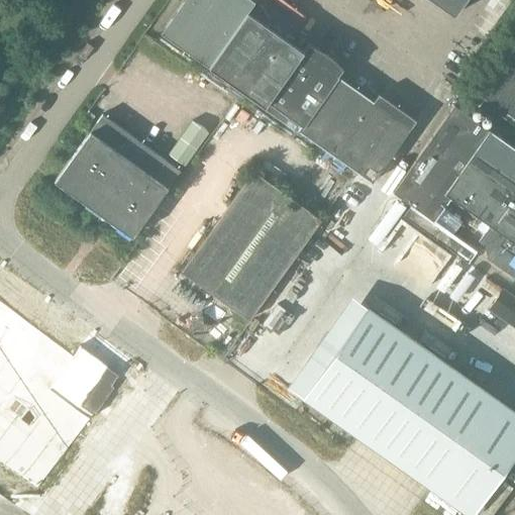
[(304,126),(299,131),(374,184),(418,122),(381,95),(375,103),(339,78),(343,71),(344,72),(345,71),(340,65),(334,60),(329,56),(322,52),(316,48),(309,45),(309,46),(305,54),(249,14),(256,3),(250,0),(187,0),(163,35),(267,109),(271,103),(304,126)]
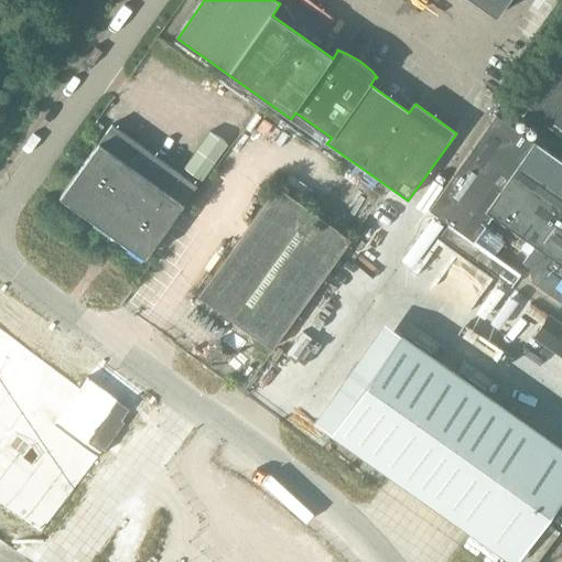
[(469,0),(497,19),(510,0),(469,0)]
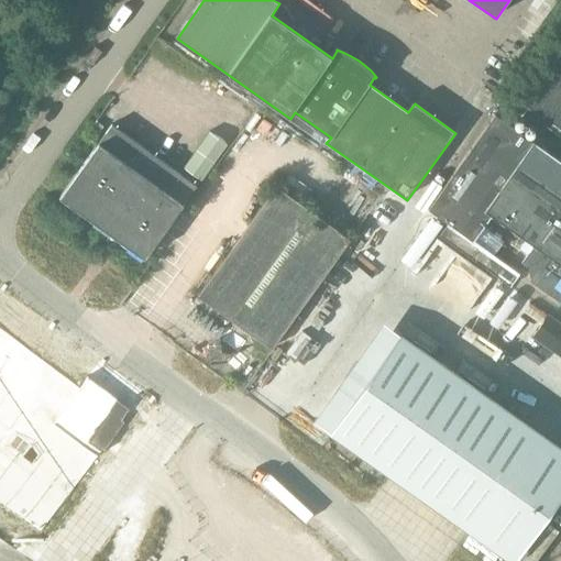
[(560,26),(512,97),(560,131),(560,26)]
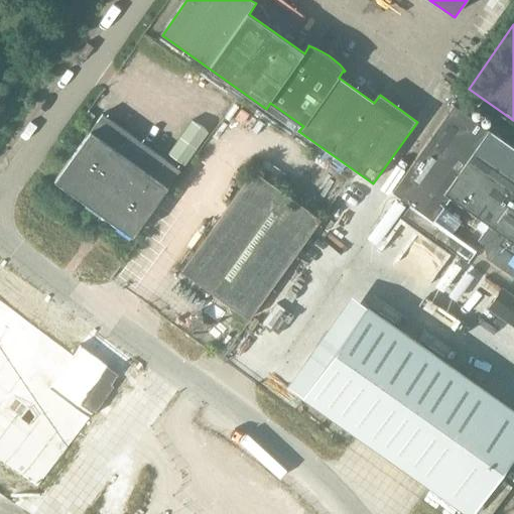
[(446,197),(513,244),(513,149),(455,108),(393,195),(430,221),(446,197)]
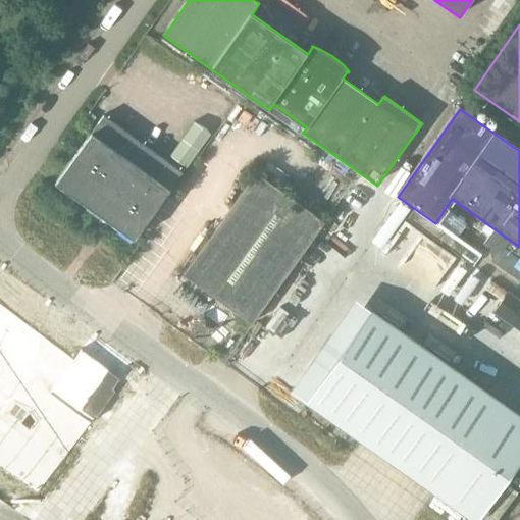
[(91,138),(57,185),(135,241),(168,194),(169,194),(184,173),(105,117),(91,138)]
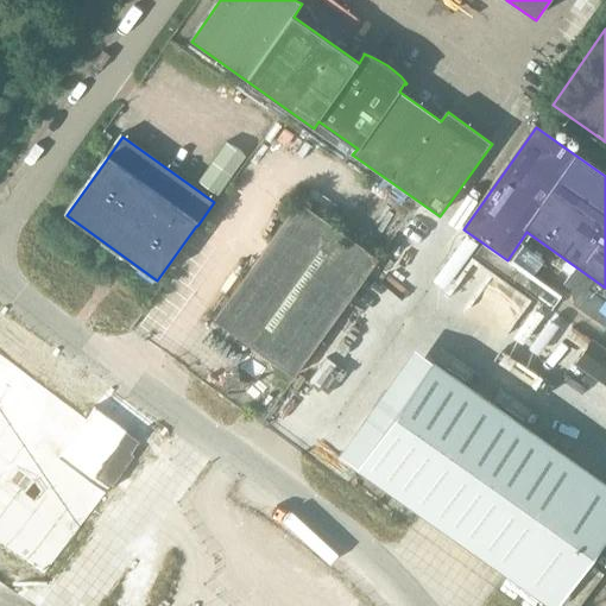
[(215,322),(295,379),(380,260),(301,203),(215,322)]
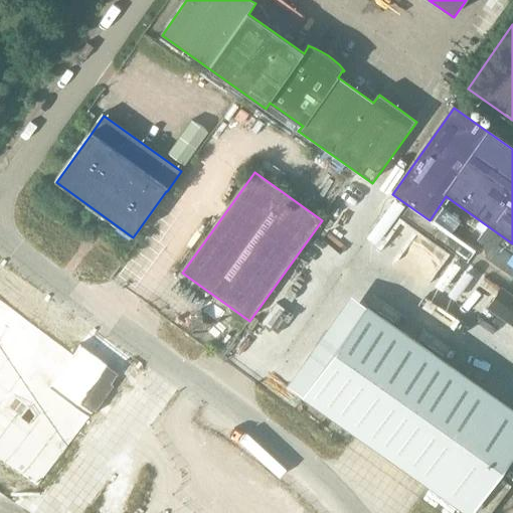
[(512,298),(496,286),(482,305),(512,327),(512,298)]
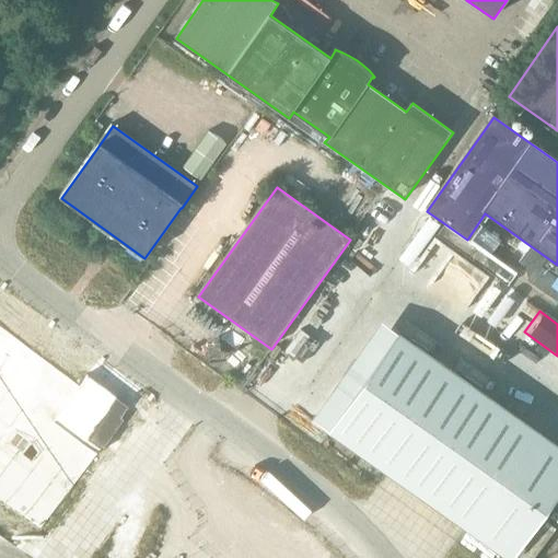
[(0,501),(43,531),(49,521),(57,526),(81,492),(76,485),(99,455),(107,463),(115,453),(116,454),(121,445),(129,434),(132,429),(134,428),(135,426),(136,425),(136,423),(136,421),(136,419),(136,417),(135,415),(134,414),(132,411),(129,408),(129,407),(93,380),(93,381),(85,375),(78,385),(0,325),(0,501)]
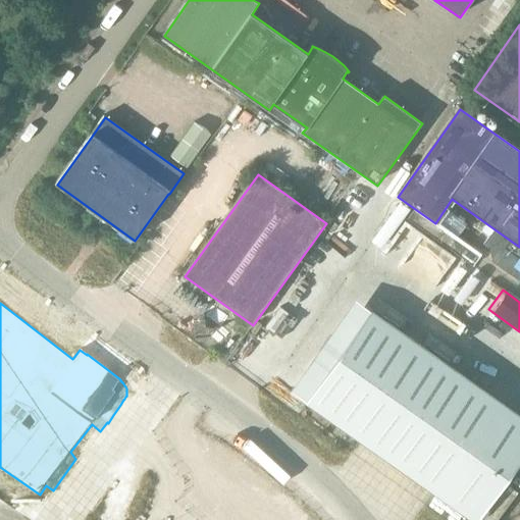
[(519,417),(372,313),(309,402),(467,514),(468,514),(474,519),(478,519),(488,505),(519,460),(519,417)]
